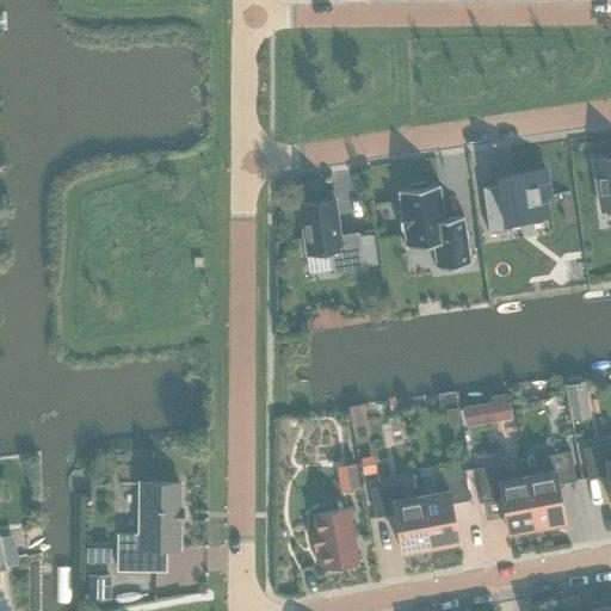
[(610,158),(593,160),(602,211),(610,209),(610,158)]
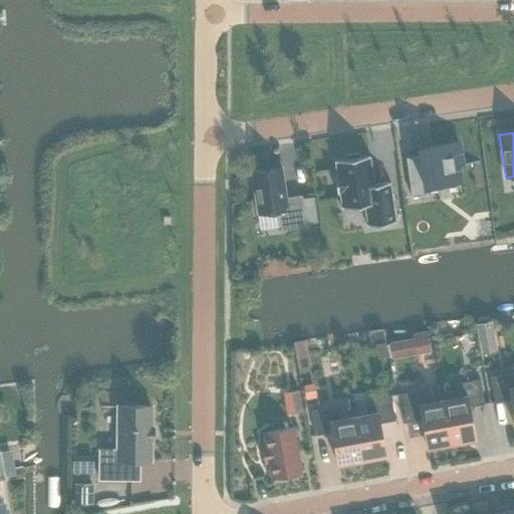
[(418,156),(404,158),(410,198),(425,196),(424,188),(458,183),(456,167),(477,163),(477,162),(459,165),(456,143),(430,147),(431,151),(417,152),(418,156)]
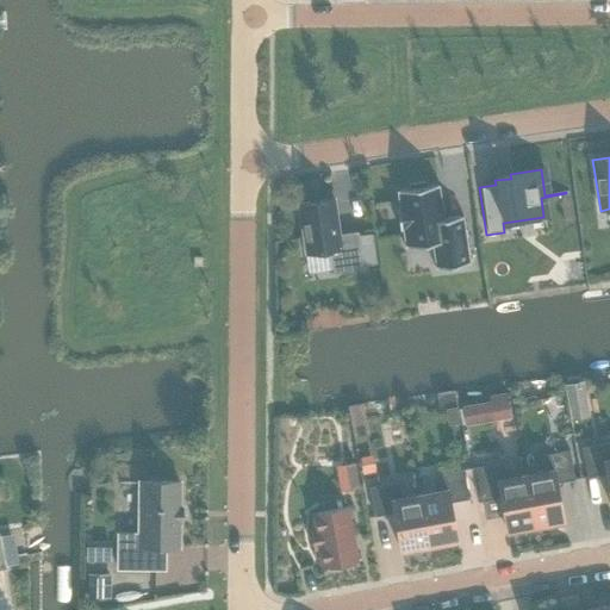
[(409,185),(409,188),(397,191),(397,192),(398,192),(400,207),(397,207),(399,230),(403,230),(405,246),(404,246),(405,247),(433,243),(436,266),(435,267),(435,268),(470,263),(470,261),(468,262),(462,218),(464,218),(462,216),(442,219),(437,186),(439,186),(439,185),(427,186),(425,182),(409,185)]
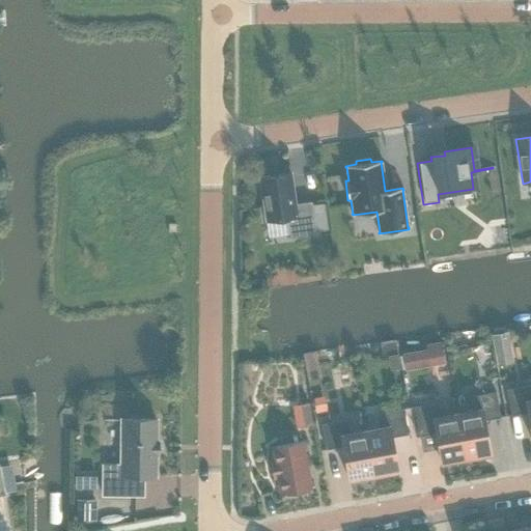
[(290,173),(260,177),(266,221),(287,218),(289,239),(316,235),(316,233),(328,231),(324,202),(312,204),(311,202),(295,204),(290,173)]
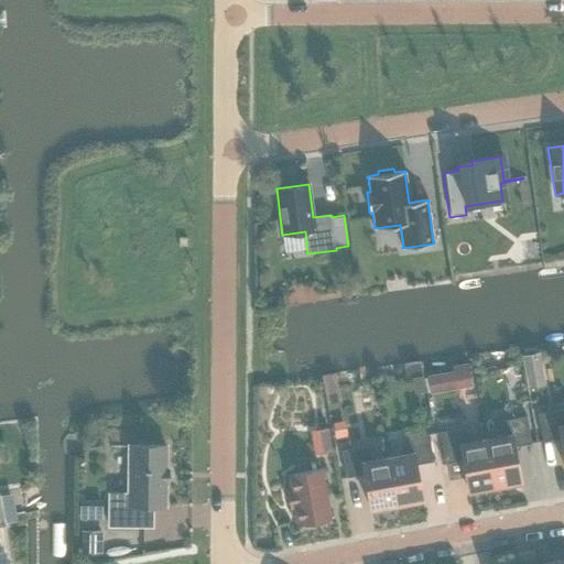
[(430,393),(455,389),(453,371),(426,376),(430,393)]
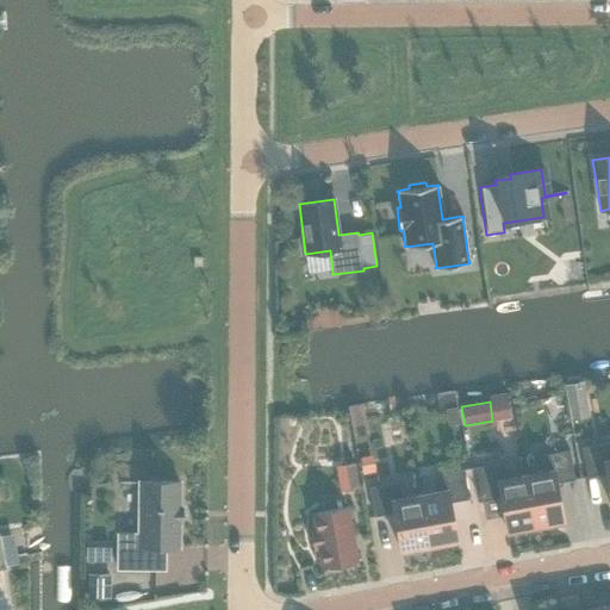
[(363,404),(348,406),(354,439),(369,435),(363,404)]
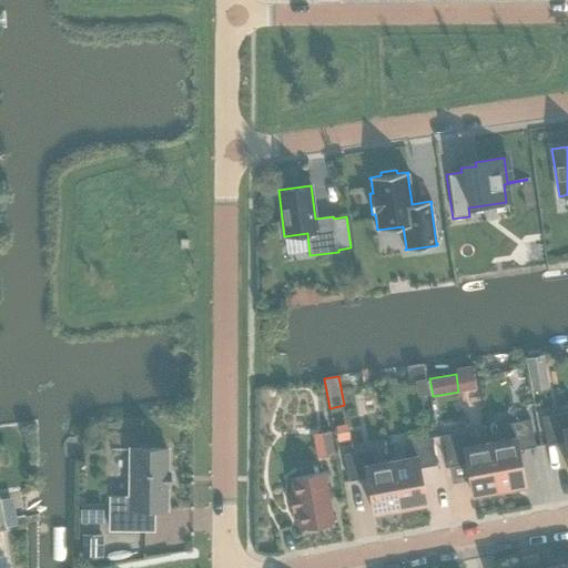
[(547,376),(529,378),(531,392),(549,388),(547,376)]
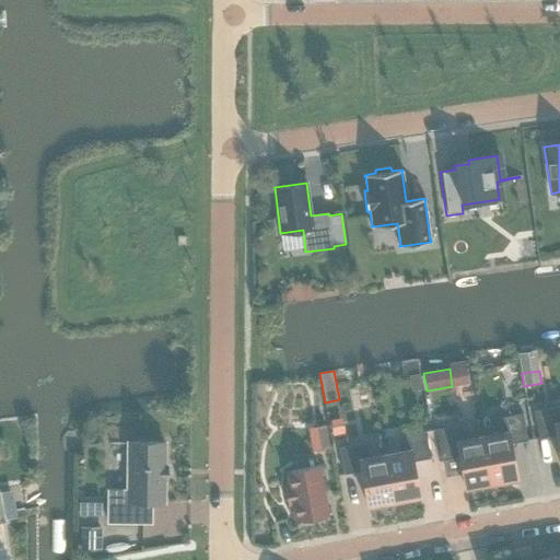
[(557,435),(559,455),(559,409),(559,407),(534,411),(539,439),(557,435)]
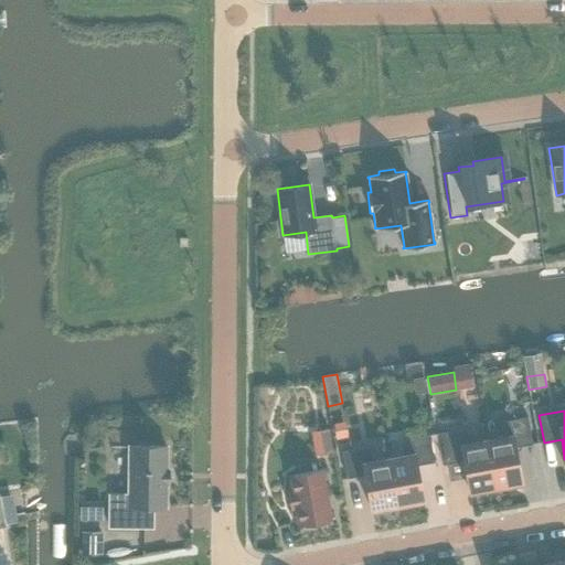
[(507,486),(521,482),(515,447),(532,444),(528,417),(502,422),(501,437),(487,440),(496,489),(507,487),(507,486)]
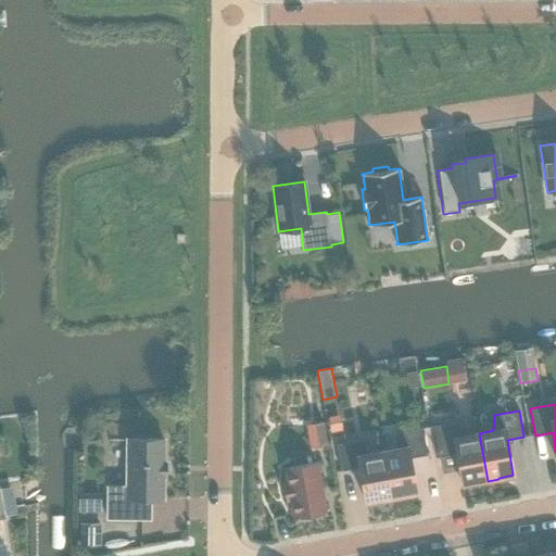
[(340,415),(328,417),(331,433),(343,430),(340,415)]
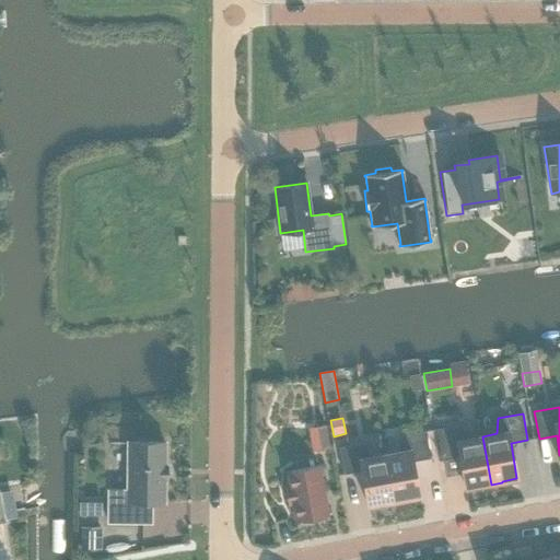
[(458,453),(465,488),(480,485),(480,487),(491,485),(482,436),(468,439),(462,424),(436,429),(442,456),(458,453)]
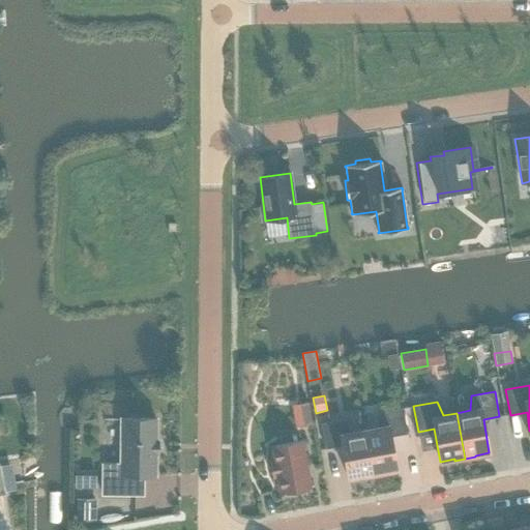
[(402,408),(379,413),(378,428),(364,430),(373,475),(383,474),(382,472),(396,470),(390,437),(407,434),(402,408)]
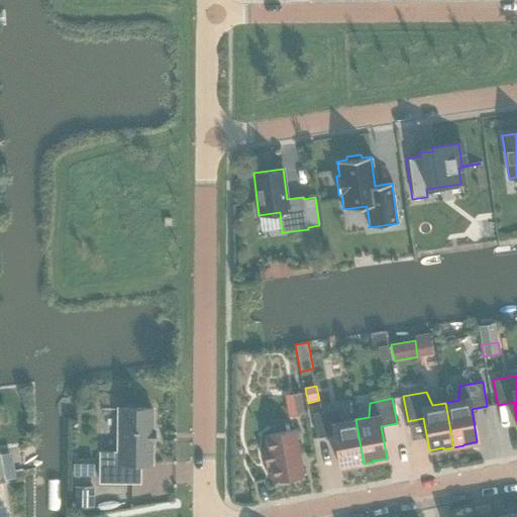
[(152,409),(119,408),(118,452),(100,452),(100,482),(132,483),(132,464),(151,464),(151,442),(153,442),(153,430),(152,430),(152,409)]
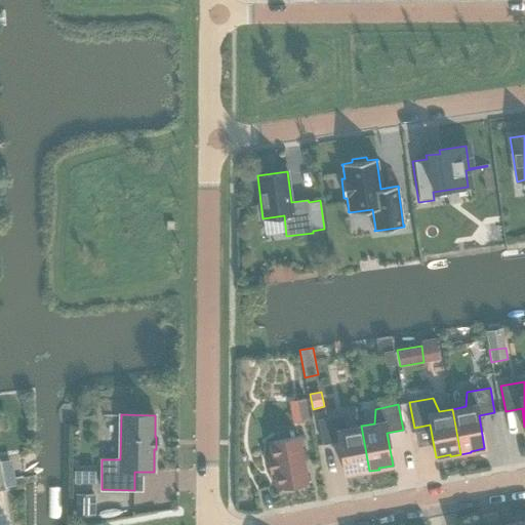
[(338,442),(345,475),(359,472),(359,473),(369,471),(361,426),(347,429),(340,415),(318,419),(322,445),(338,442)]
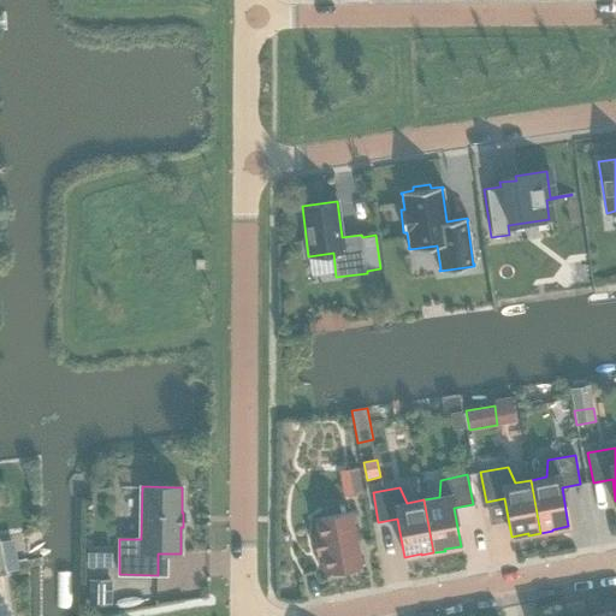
[(350,514),(315,520),(319,537),(314,538),(318,555),(323,555),(326,573),(360,567),(350,514)]
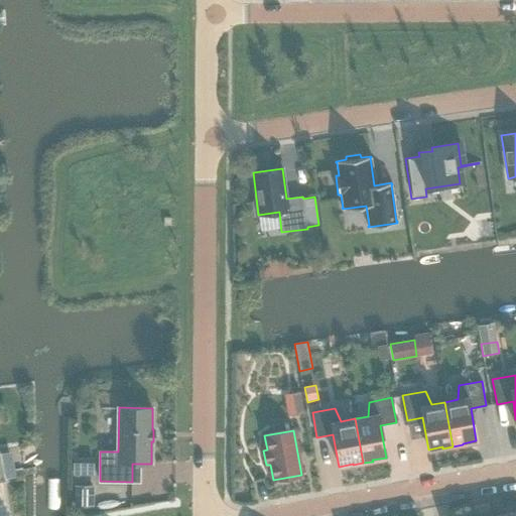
[(74,463),(73,475),(94,476),(94,463),(74,463)]
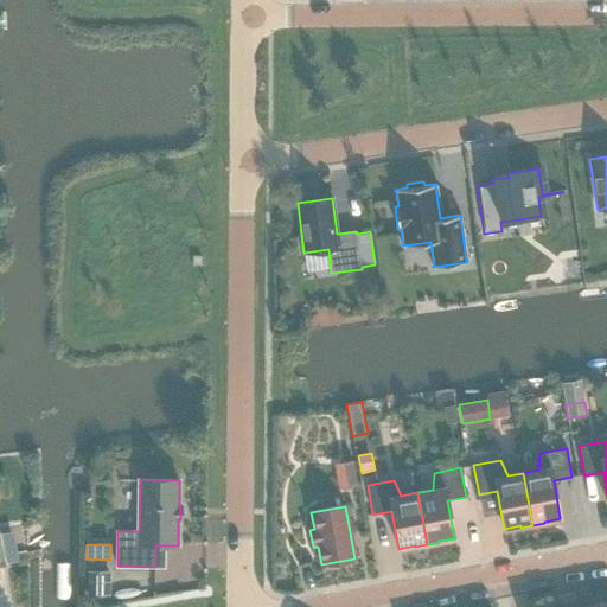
[(88,596),(110,596),(110,572),(108,572),(96,572),(88,572),(88,596)]
